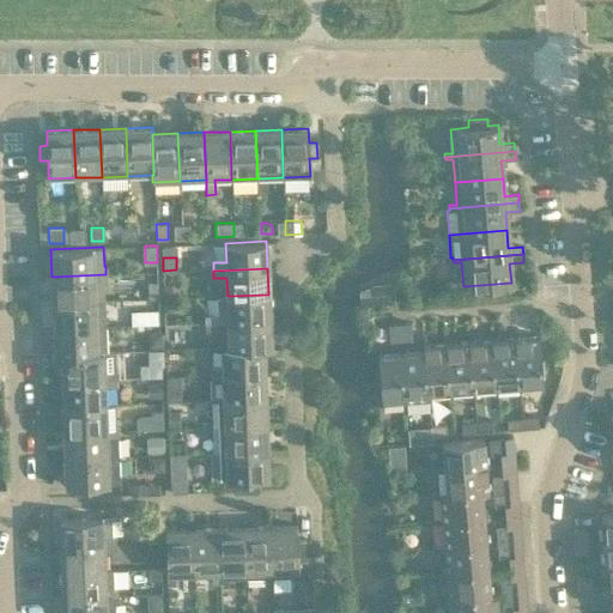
[(107,281),(105,274),(52,277),(53,302),(93,301),(105,299),(105,283),(107,281)]
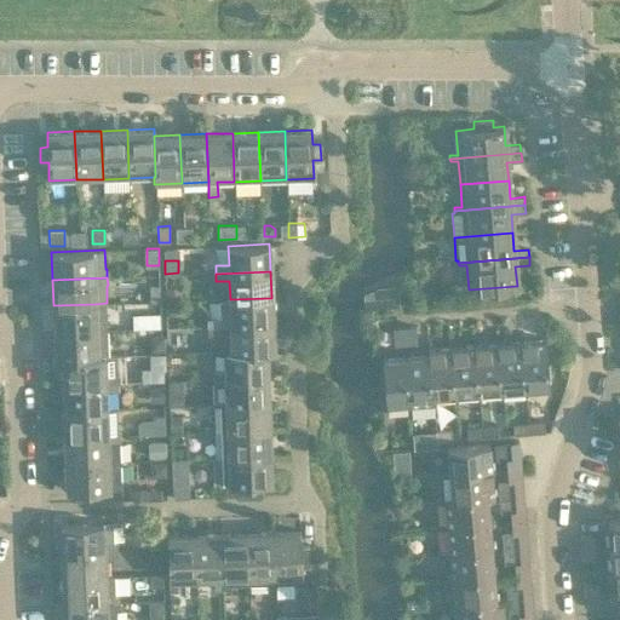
[(371,290),(363,293),(365,299),(365,306),(369,306),(399,304),(397,286),(386,286),(378,287),(377,287),(371,290)]
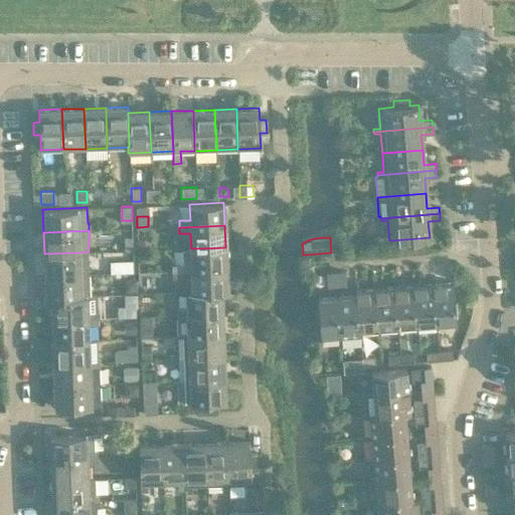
[(132,238),(125,239),(125,249),(133,249),(132,238)]
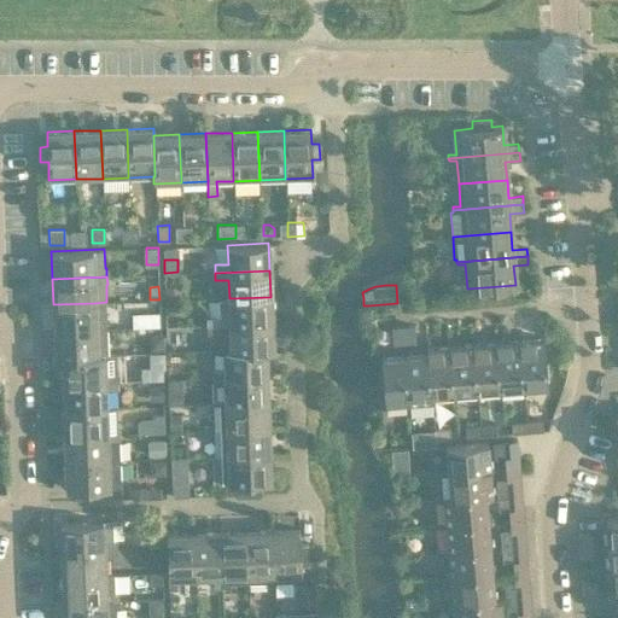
[(180,289),(165,290),(165,299),(180,299),(180,289)]
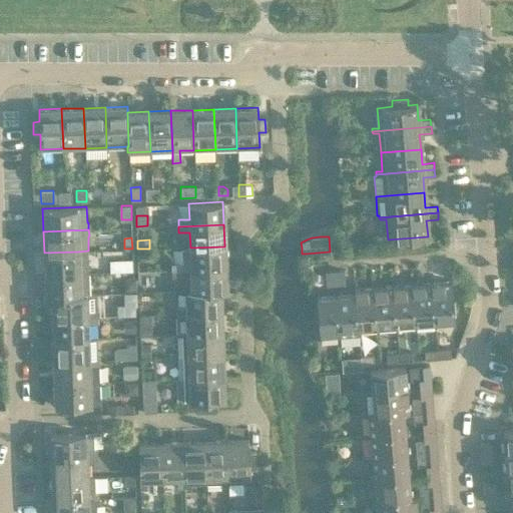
[(171,264),(172,270),(225,268),(224,246),(190,247),(182,247),(183,263),(171,264)]
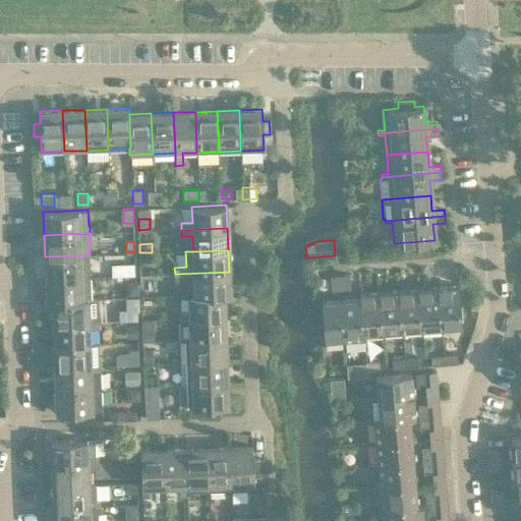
[(80,271),(79,255),(45,256),(46,279),(92,277),(92,270),(80,271)]
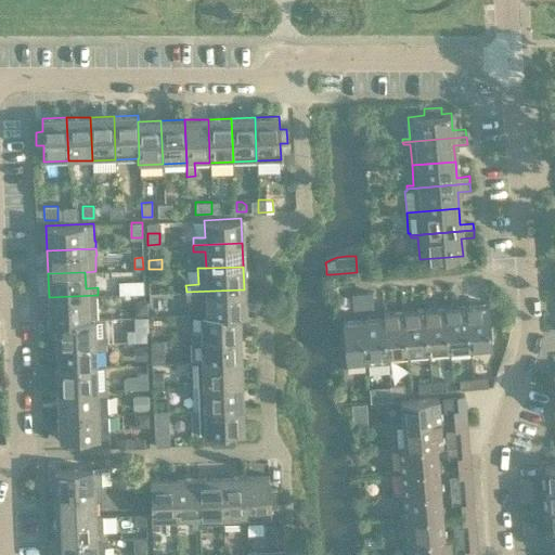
[(142,282),(131,282),(131,293),(142,293),(142,282)]
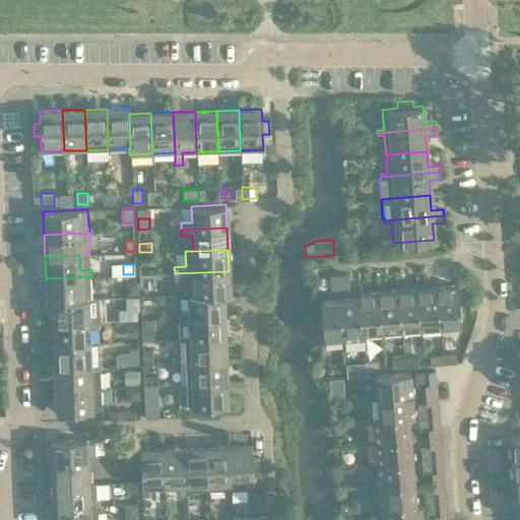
[(187,295),(189,295),(195,295),(223,294),(223,295),(230,295),(229,271),(175,273),(175,280),(186,279),(187,295)]
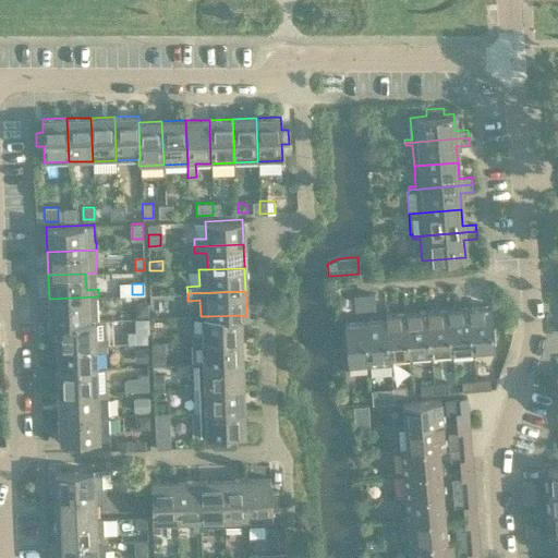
[(374,293),(364,294),(365,307),(375,306),(374,293)]
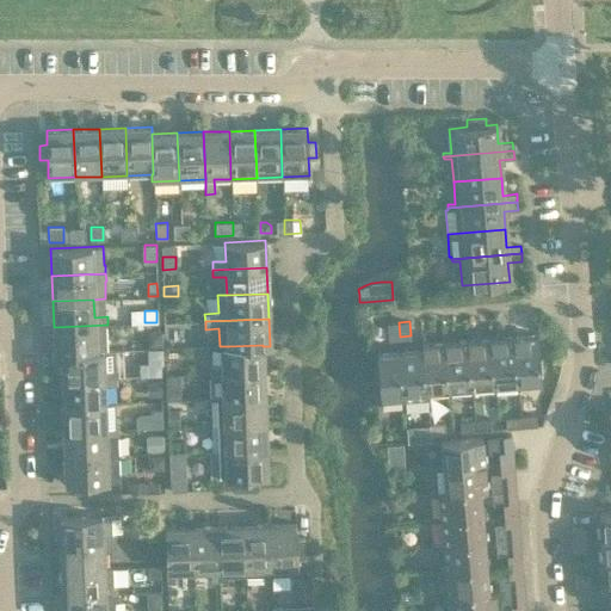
[(387,323),(388,338),(400,337),(399,322),(387,323)]
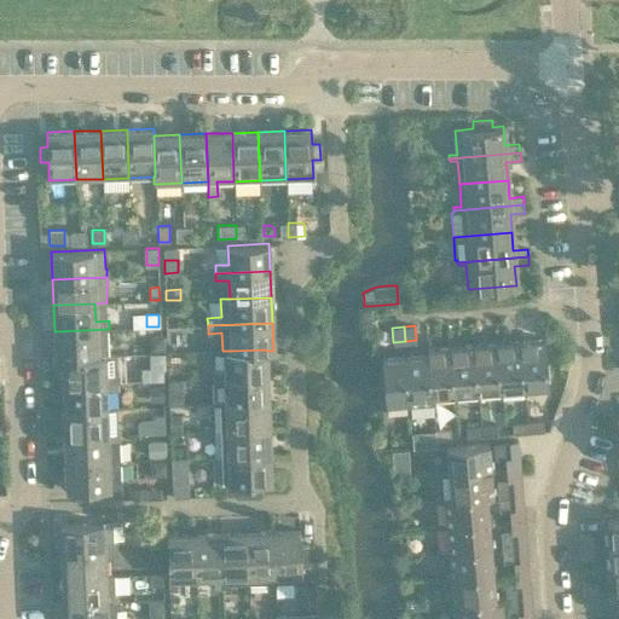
[(56,358),(63,358),(63,357),(97,356),(96,337),(109,337),(109,329),(55,331),(56,358)]
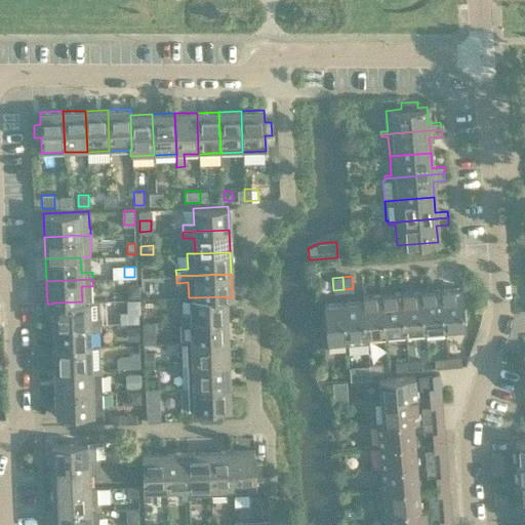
[(132,286),(128,290),(128,295),(137,295),(137,286),(132,286)]
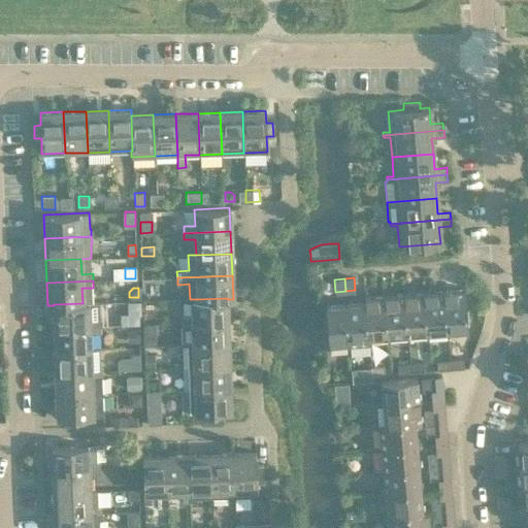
[(465,289),(444,290),(448,330),(468,329),(465,289)]
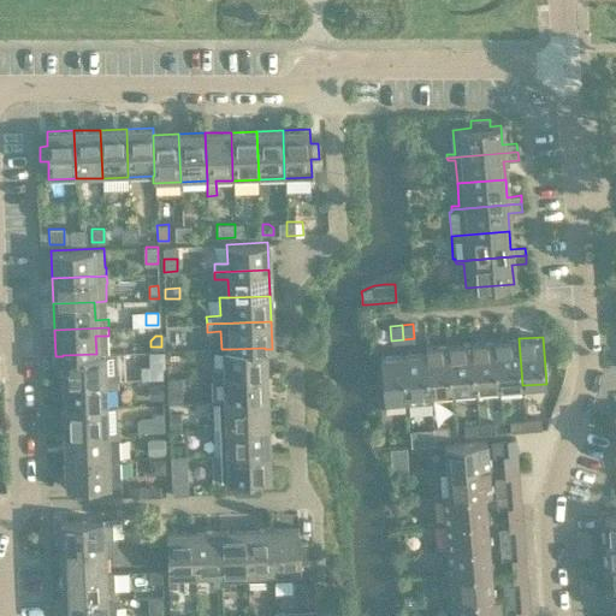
[(522,385),(519,338),(496,341),(499,388),(522,385)]
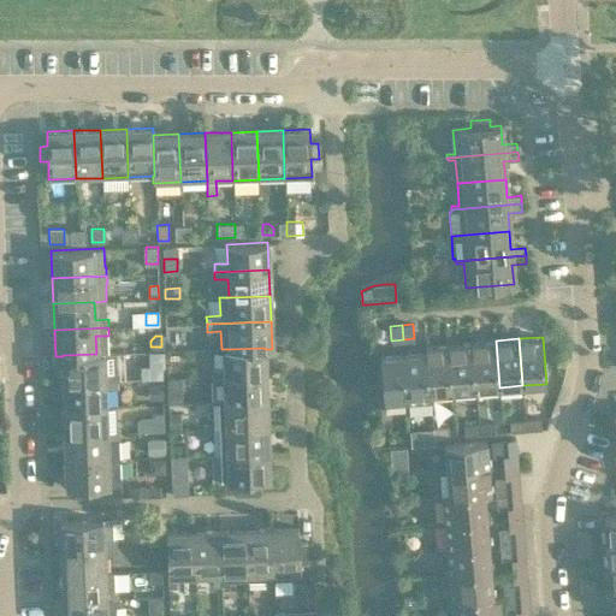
[(496,341),(473,342),(477,389),(499,388),(496,341)]
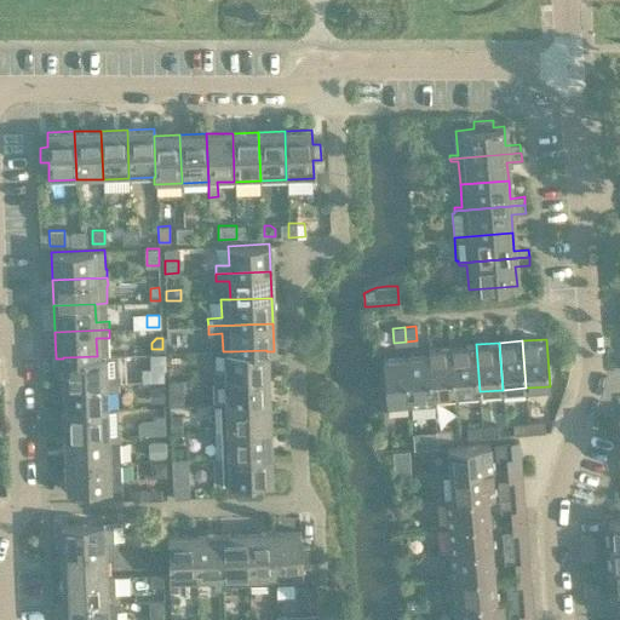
[(480,391),(476,344),(453,346),(457,394),(480,391)]
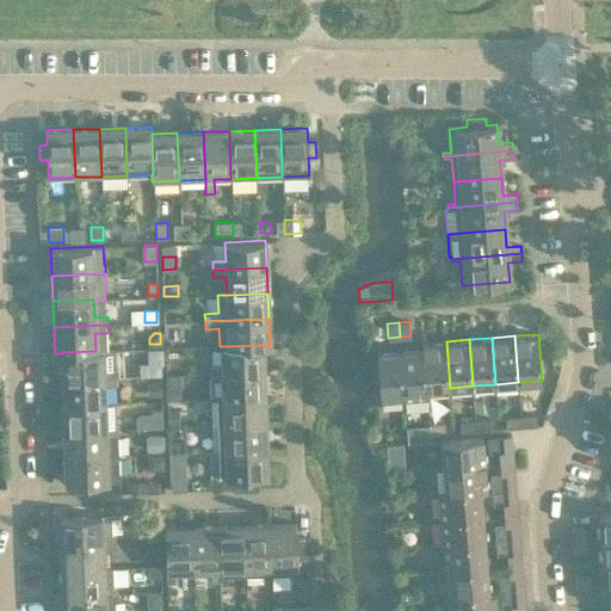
[(423,344),(423,350),(424,349),(427,389),(450,388),(446,341),(423,344)]
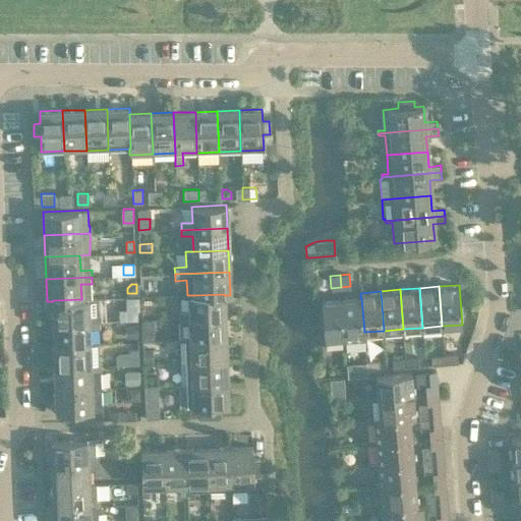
[(178,311),(178,319),(224,316),(224,295),(224,294),(195,295),(189,295),(189,311),(178,311)]
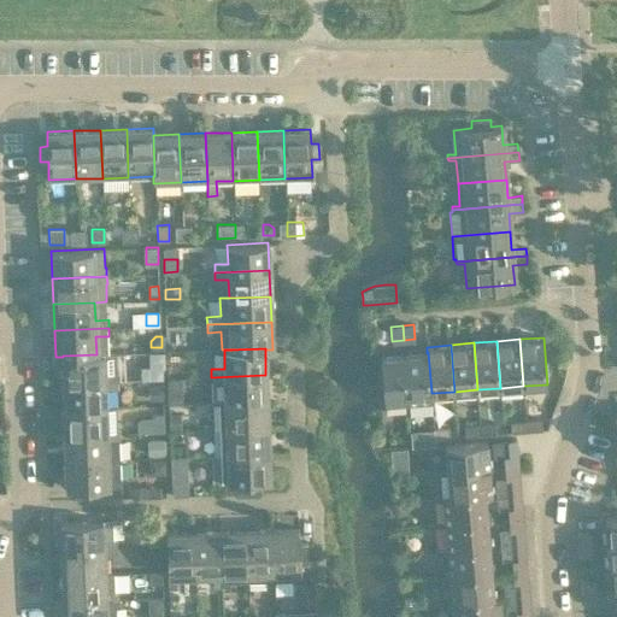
[(164,352),(150,352),(151,378),(162,378),(162,368),(164,368),(164,352)]
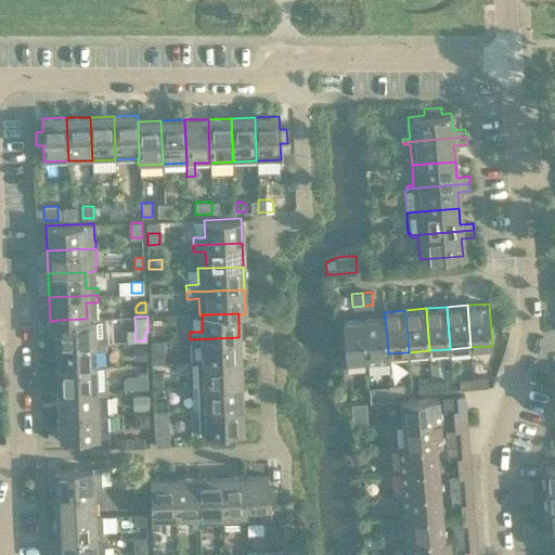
[(384,318),(364,319),(368,361),(389,359),(388,353),(385,317),(384,318)]
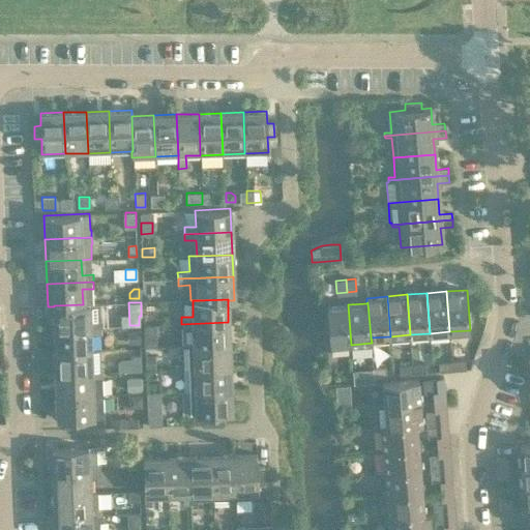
[(54,306),(54,328),(101,327),(100,320),(89,320),(89,303),(83,304),(54,305),(54,306)]
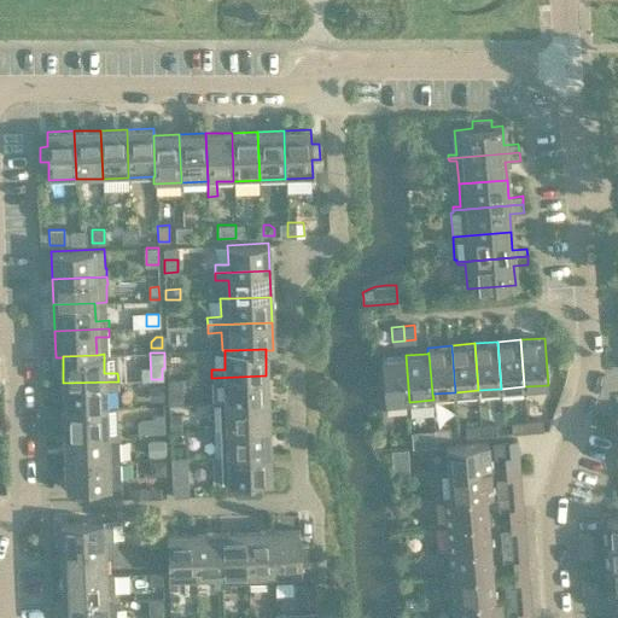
[(385,403),(409,402),(406,355),(382,357),(385,403)]
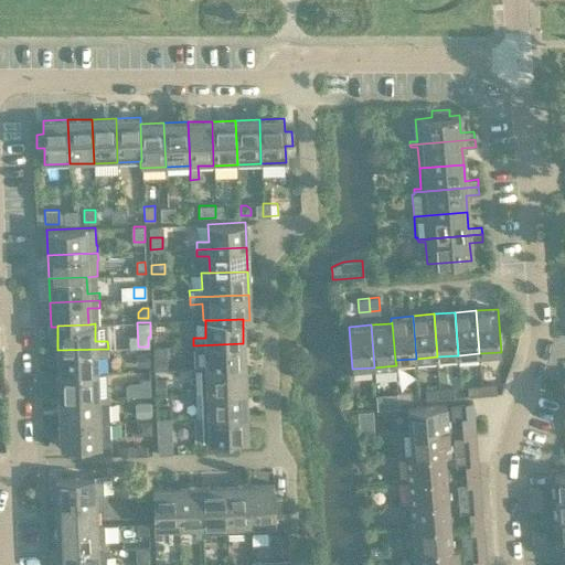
[(193,345),(194,369),(244,368),(243,343),(193,345)]
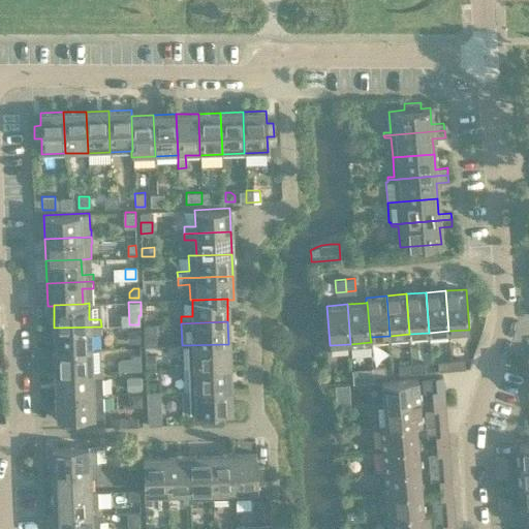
[(155,324),(144,325),(144,337),(155,336),(155,324)]
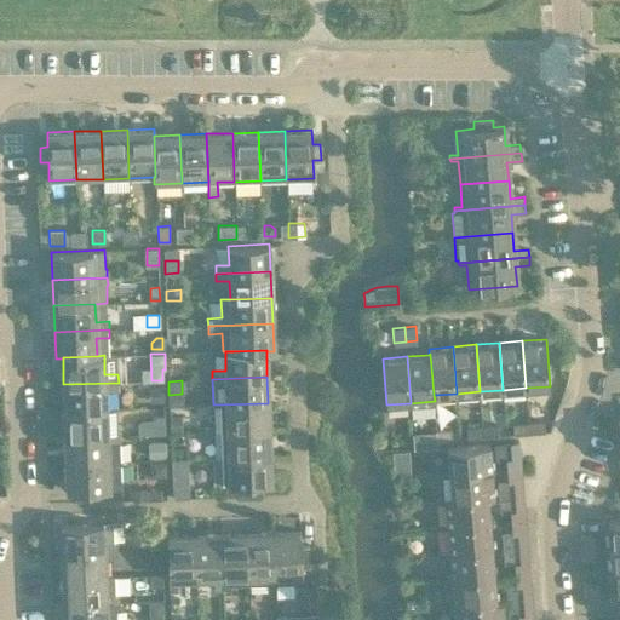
[(119,390),(119,383),(63,384),(64,411),(105,409),(105,391),(119,390)]
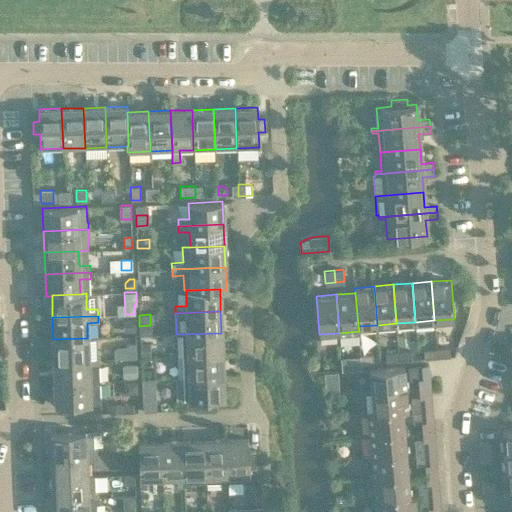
[(135,319),(125,319),(125,331),(135,330),(135,319)]
